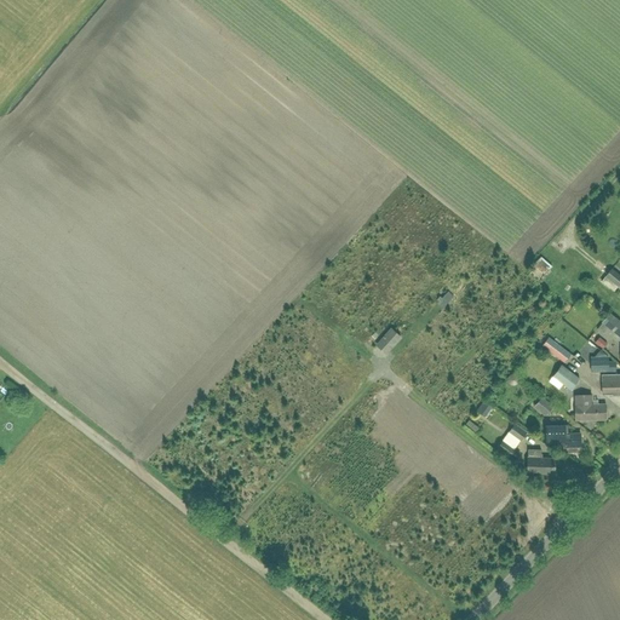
[(533,264),(545,274),(552,267),(541,256),(533,264)]
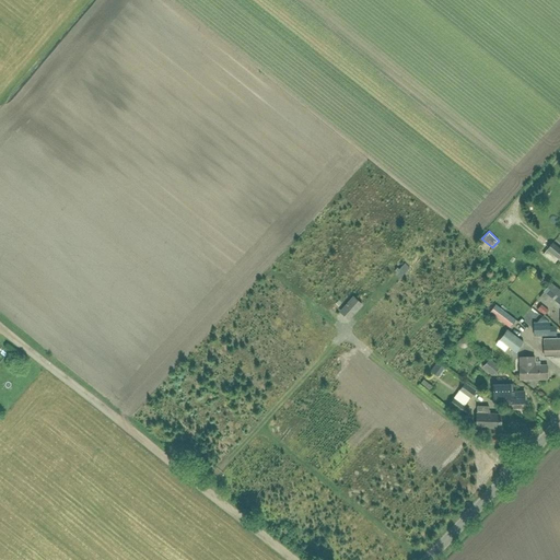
[(559,248),(552,243),(547,249),(543,254),(553,263),(558,258),(559,259),(559,248)]
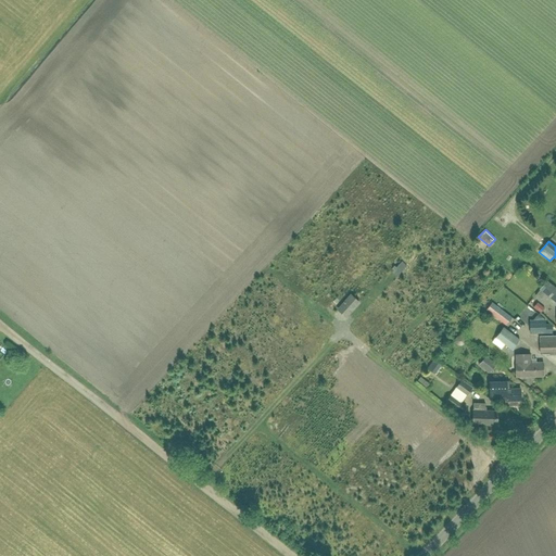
[(540,289),(555,301),(555,287),(546,279),(540,289)]
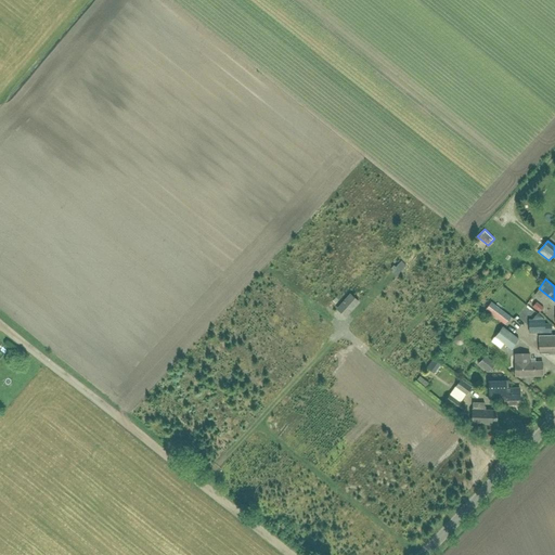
[(349,293),(336,309),(346,318),(359,301),(349,293)]
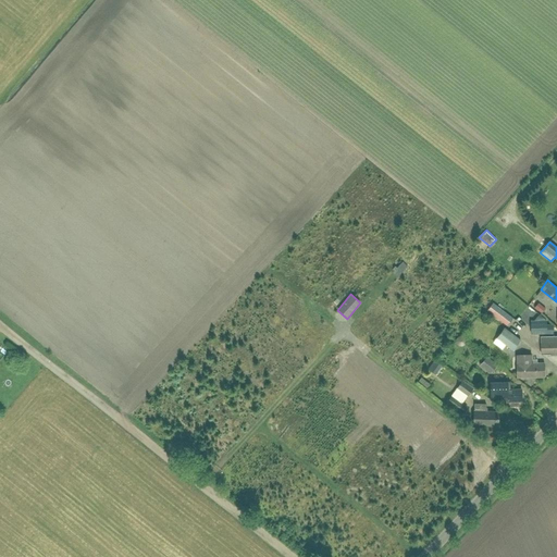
[(486,310),(507,325),(512,318),(493,302),(486,310)]
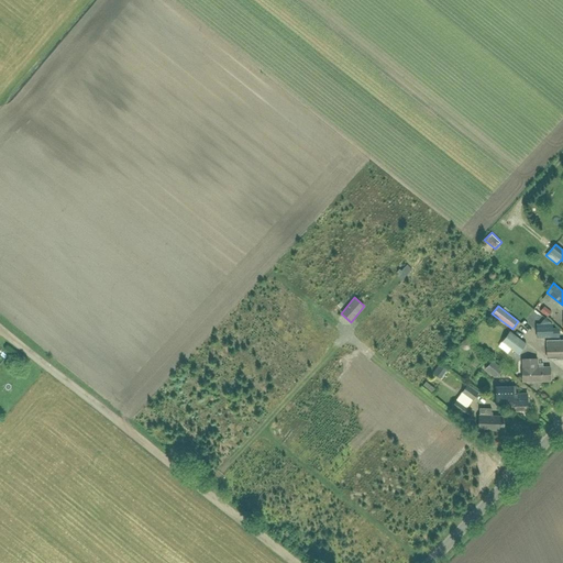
[(544,306),(539,311),(548,318),(552,312),(544,306)]
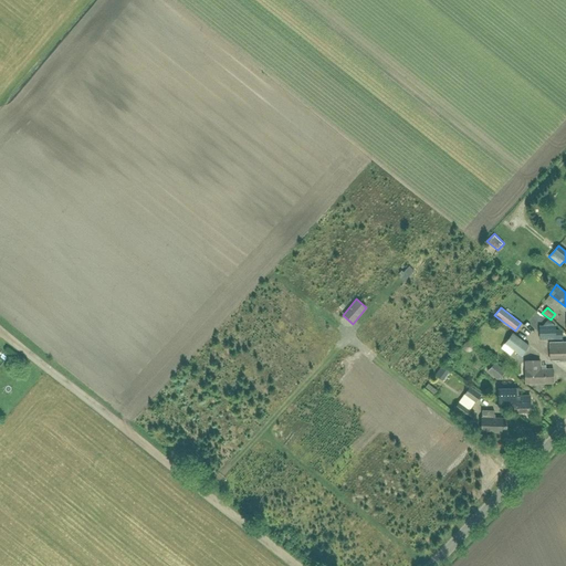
[(555,331),(555,326),(540,326),(540,339),(562,339),(562,331),(555,331)]
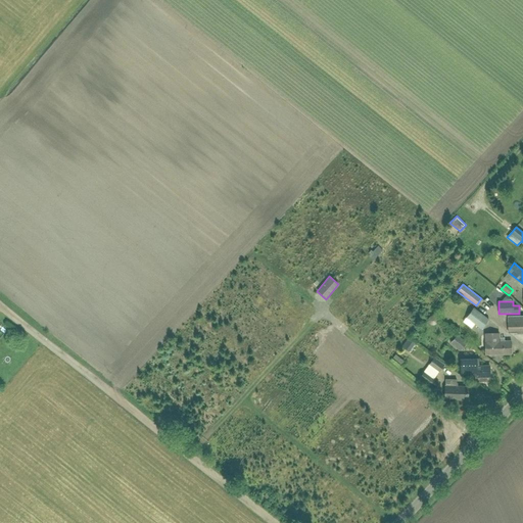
[(472,307),(465,318),(481,329),(488,319),(472,307)]
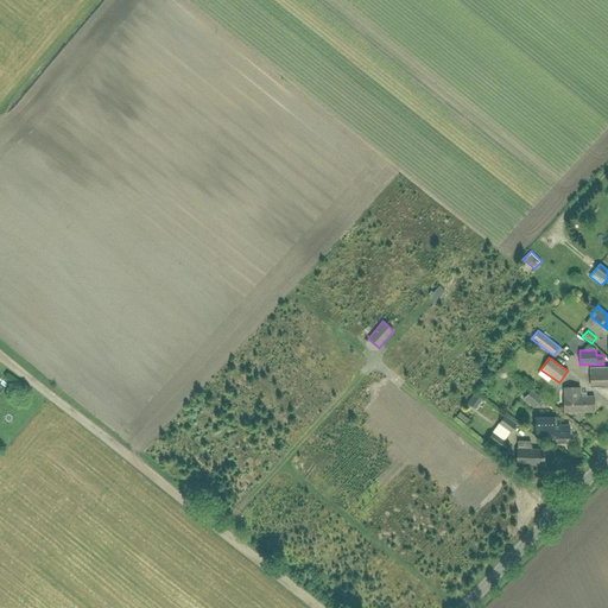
[(607,367),(590,368),(590,384),(607,382),(607,367)]
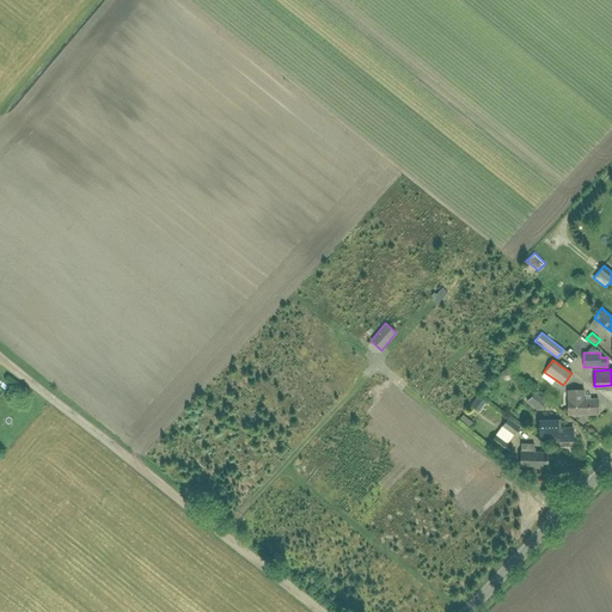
[(583,389),(567,390),(568,414),(598,414),(598,398),(589,398),(589,395),(583,395),(583,389)]
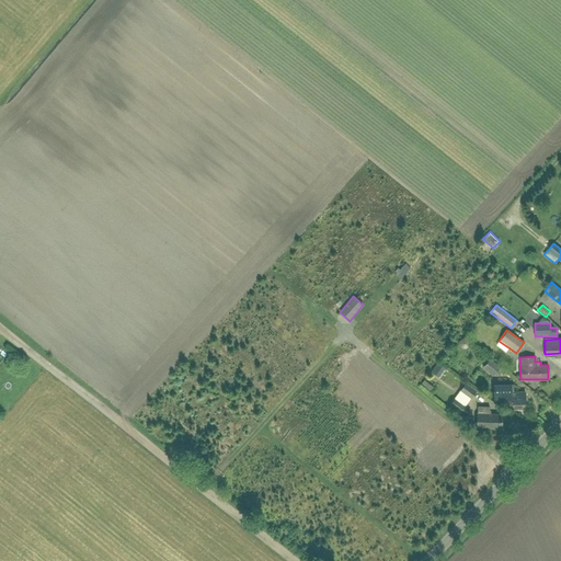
[(502,367),(492,359),(483,369),(493,377),(502,367)]
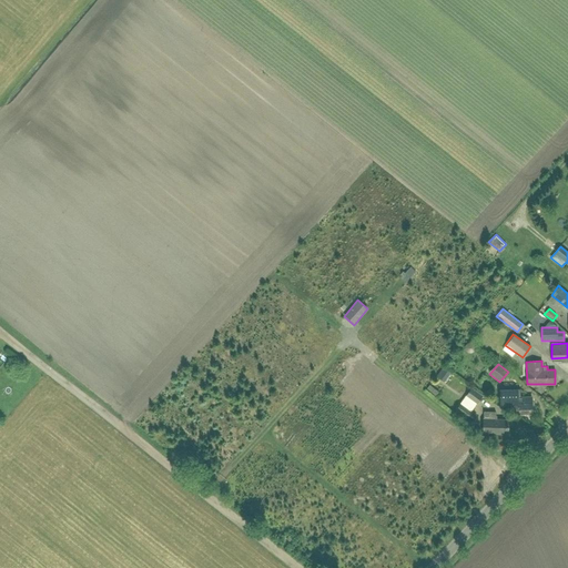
[(482,395),(472,387),(466,395),(477,403),(482,395)]
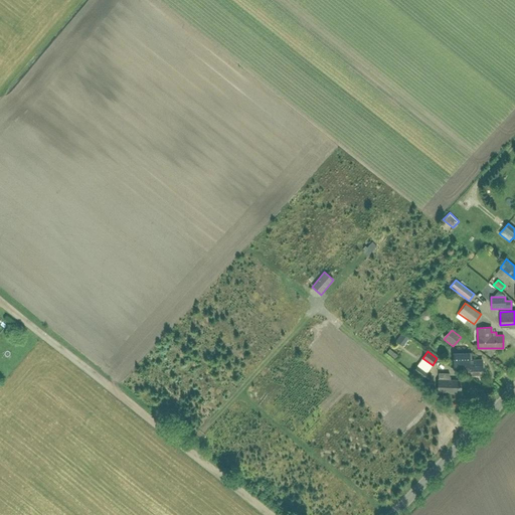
[(481,372),(481,370),(482,370),(482,359),(472,360),(472,352),(453,353),(454,367),(461,367),(461,371),(471,371),(471,372),(472,375),(480,374),(481,372)]
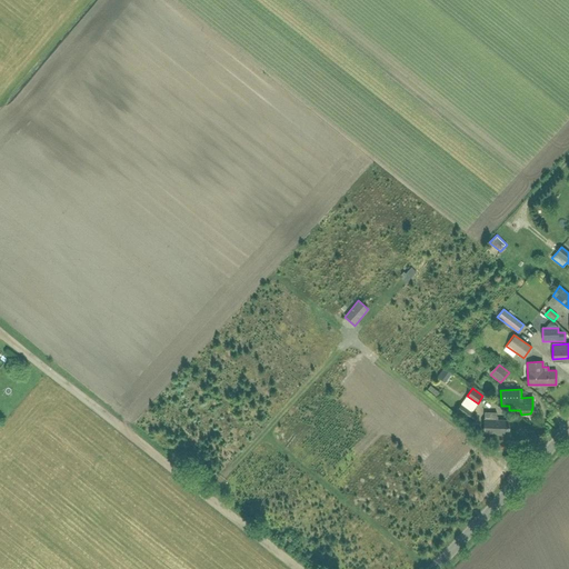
[(467,418),(471,411),(460,403),(457,410),(467,418)]
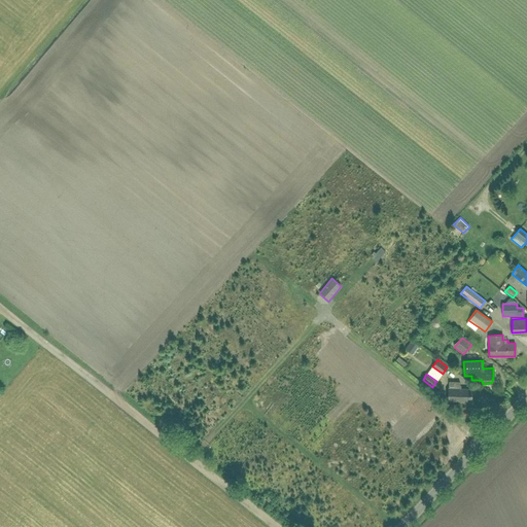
[(449,381),(449,382),(448,401),(470,401),(471,389),(459,389),(460,382),(449,381)]
